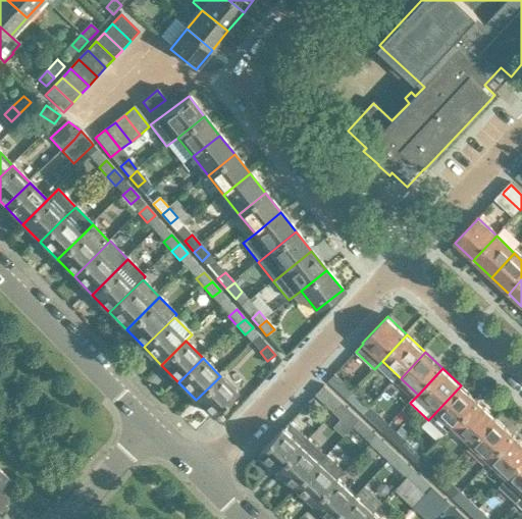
[(354,392),(336,375),(335,374),(328,382),(347,399),(354,392)]
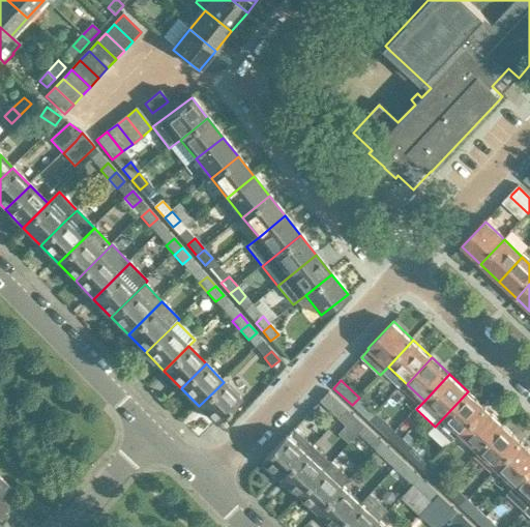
[(241,400),(224,382),(199,406),(216,425),(241,400)]
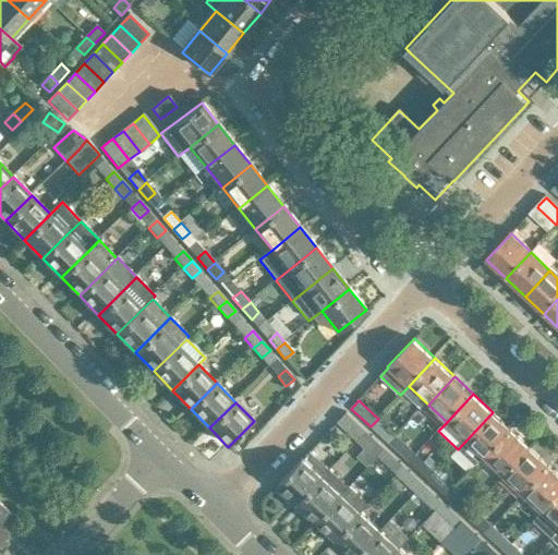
[(485,458),(512,430),(493,412),(458,449),(477,467),(485,458)]
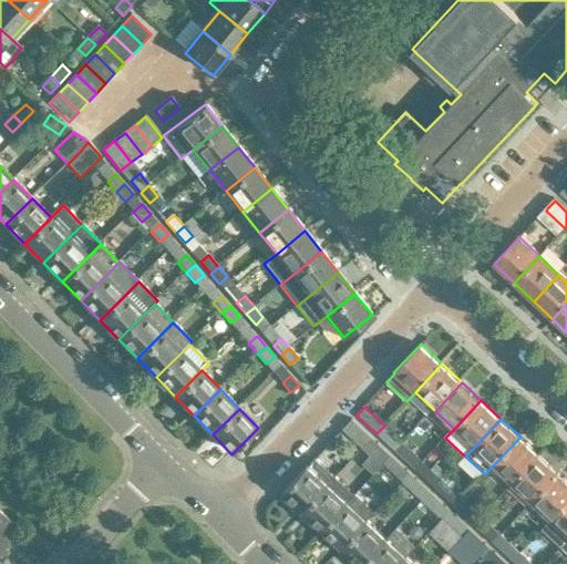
[(372,439),(352,420),(343,430),(363,449),(372,439)]
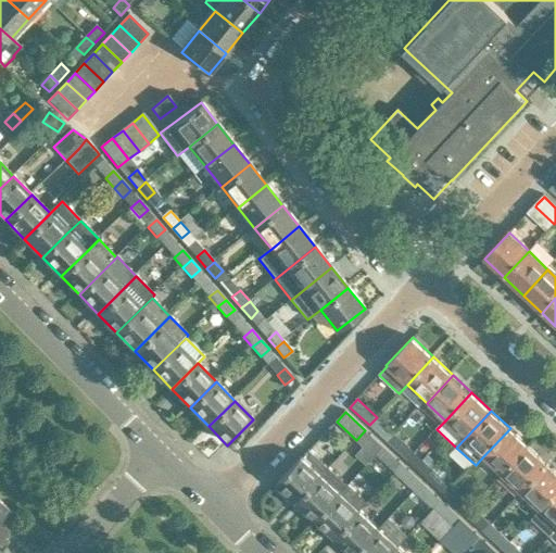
[(396,435),(377,417),(369,425),(389,443),(396,435)]
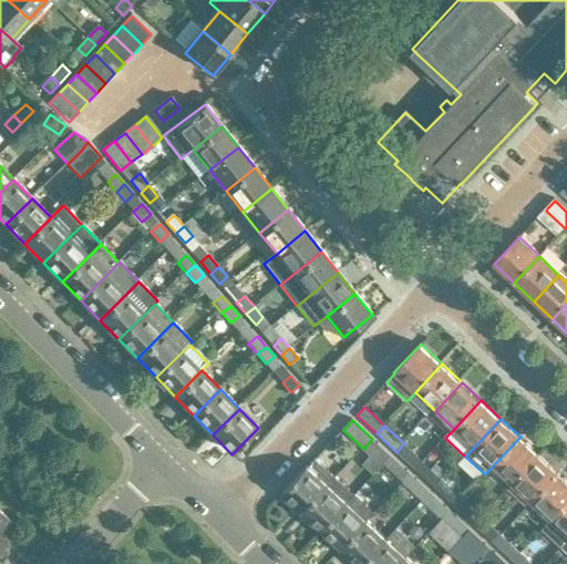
[(513,484),(539,455),(521,437),(493,465),(513,484)]
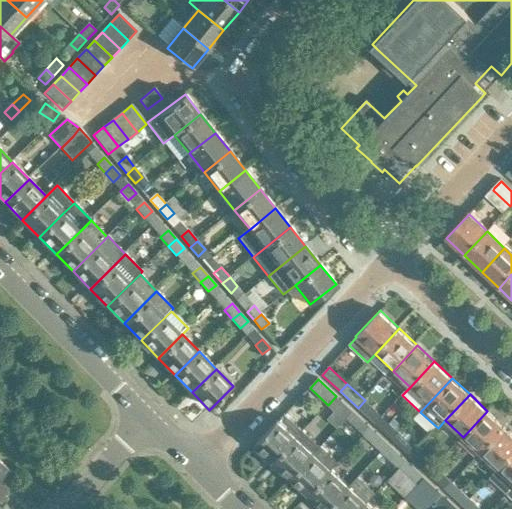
[(383,417),(365,400),(358,408),(376,424),(383,417)]
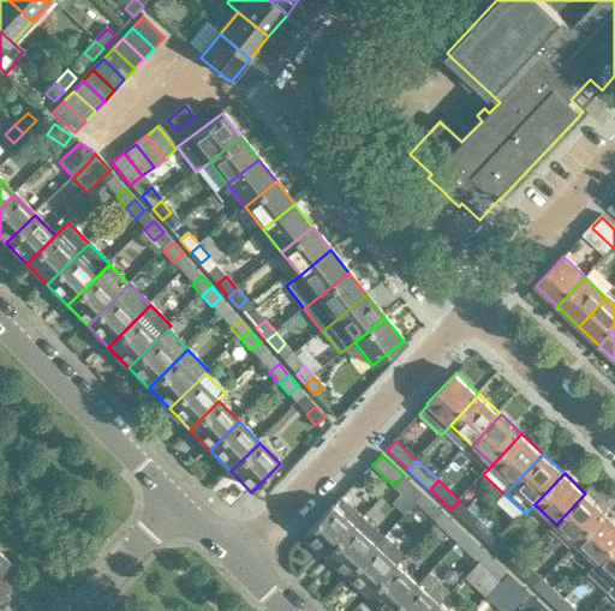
[(415,485),(405,496),(416,505),(425,495),(415,485)]
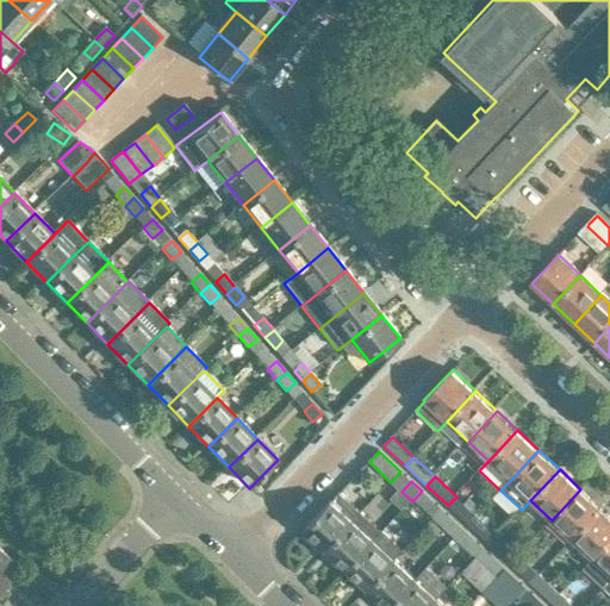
[(573,539),(602,508),(580,489),(552,520),(573,539)]
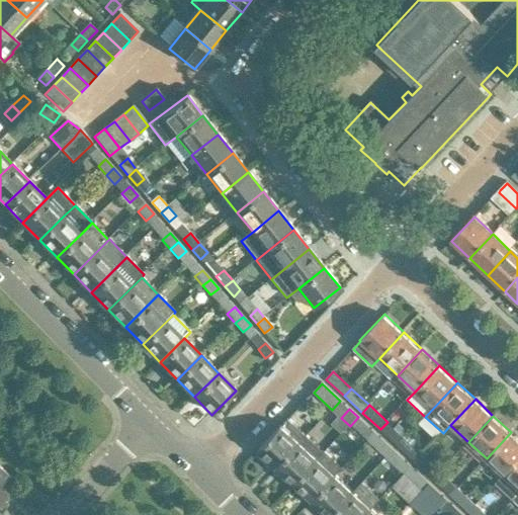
[(358,417),(350,426),(359,434),(367,425),(358,417)]
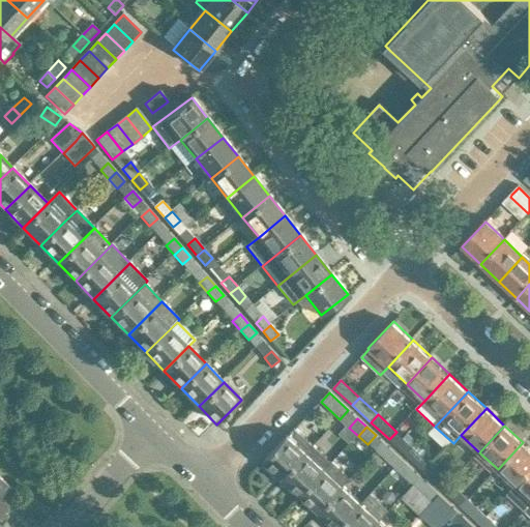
[(285,478),(315,446),(296,428),(265,461),(285,478)]
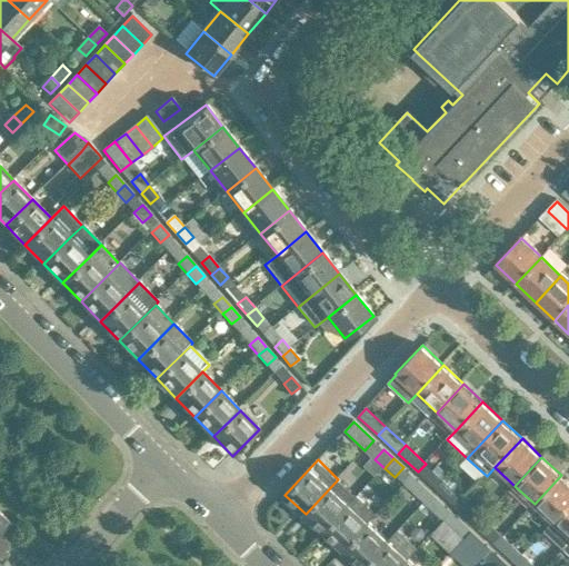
[(445,482),(426,464),(418,472),(438,490),(445,482)]
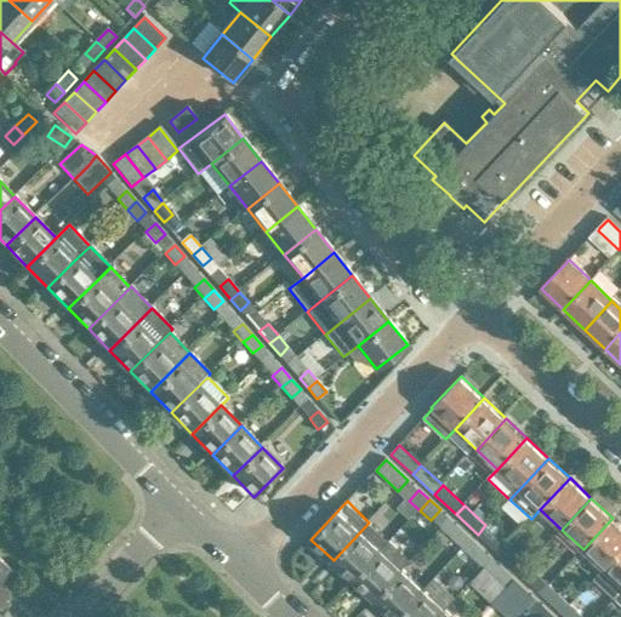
[(604,570),(620,552),(620,526),(613,518),(584,549),(604,569),(604,570)]
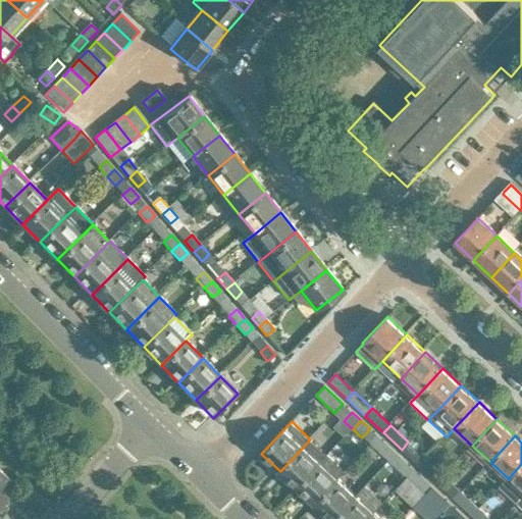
[(298,488),(327,456),(310,439),(280,471),(298,488)]
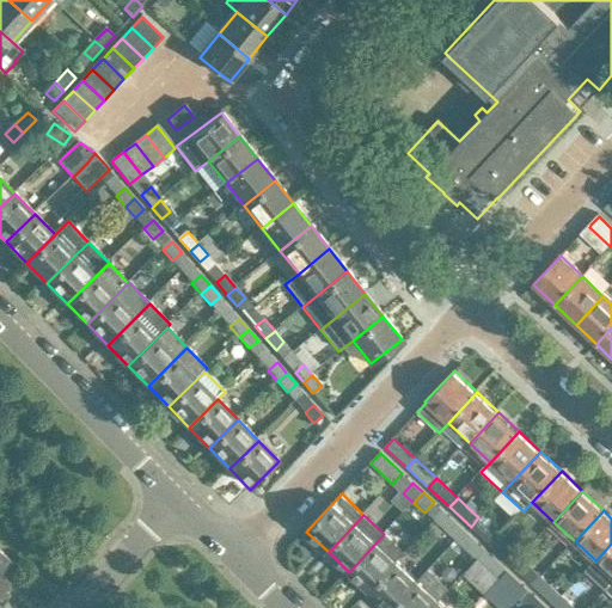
[(500,538),(478,517),(471,527),(491,546),(500,538)]
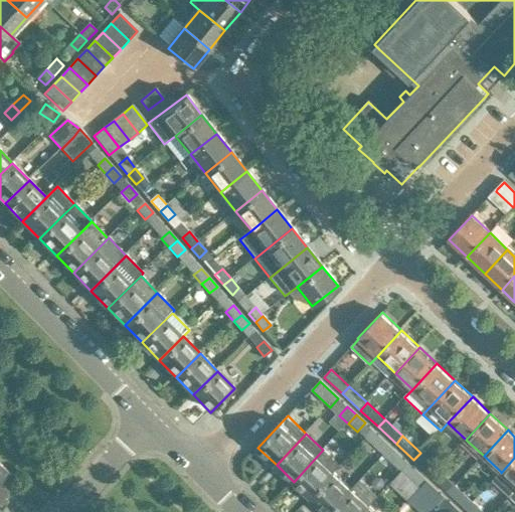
[(383,440),(374,448),(383,456),(391,448),(383,440)]
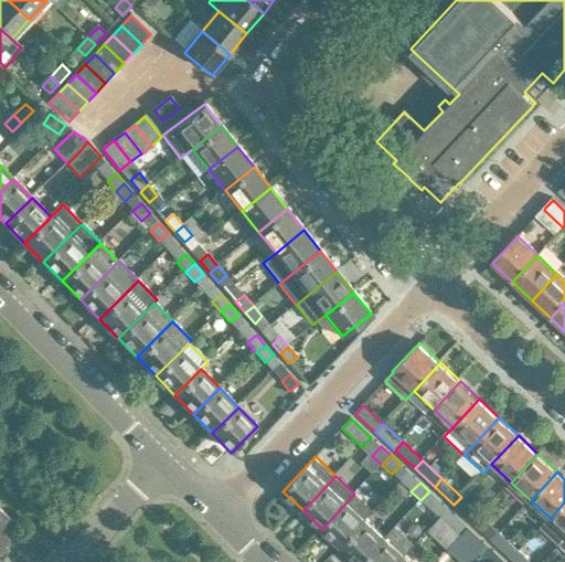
[(429,491),(420,500),(430,510),(439,500),(429,491)]
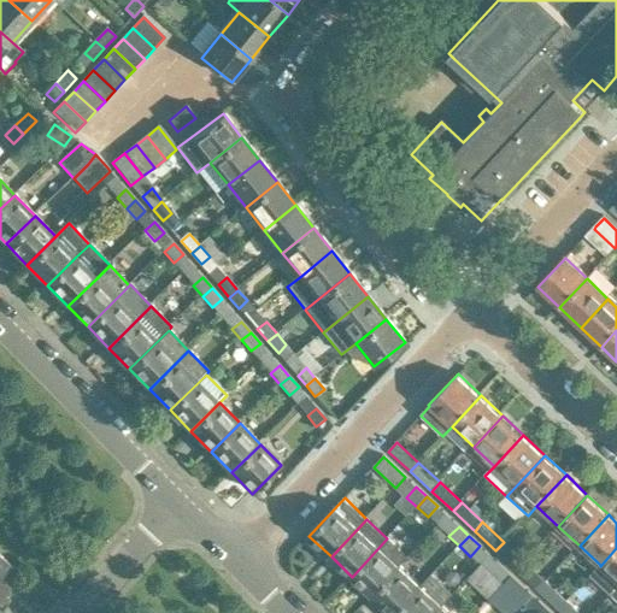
[(409,559),(387,538),(352,577),(374,596),(401,566),(409,559)]
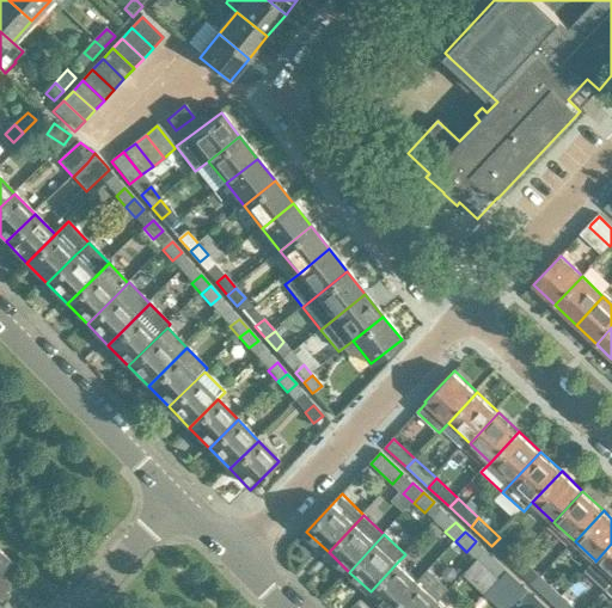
[(521,557),(500,538),(491,546),(513,565),(521,557)]
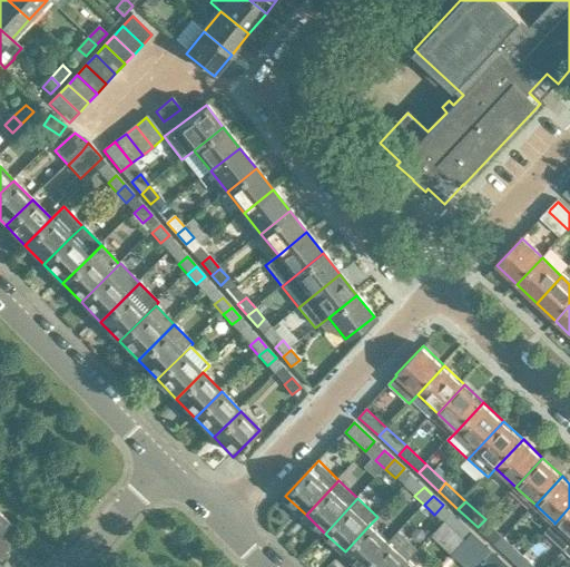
[(566,551),(569,546),(569,507),(554,524),(554,522),(546,533),(566,551)]
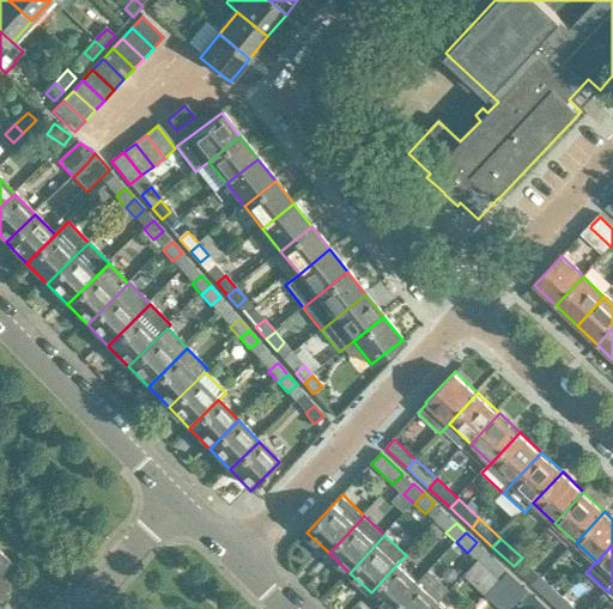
[(0,554),(0,596),(2,594),(0,591),(0,584),(16,567),(0,554)]
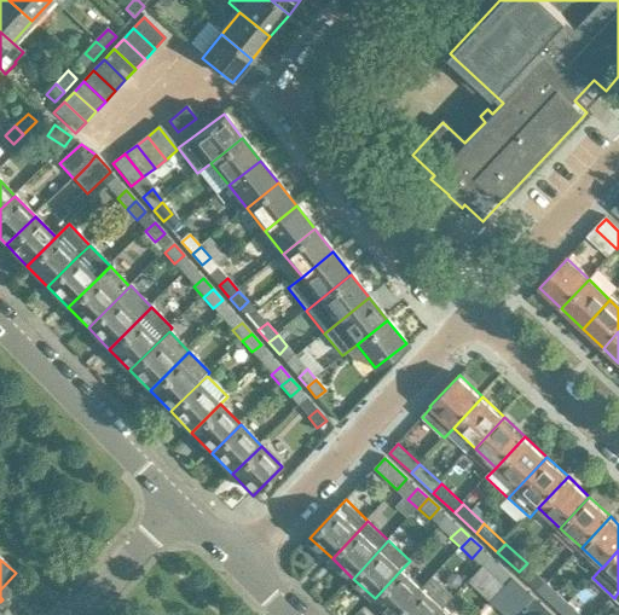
[(548,584),(527,563),(519,572),(541,592),(548,584)]
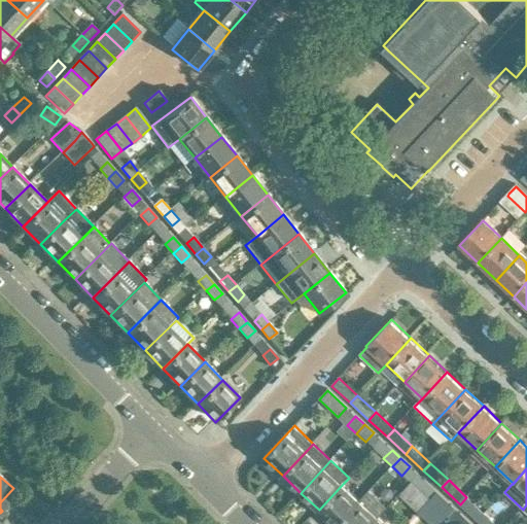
[(428,483),(420,492),(429,500),(437,491),(428,483)]
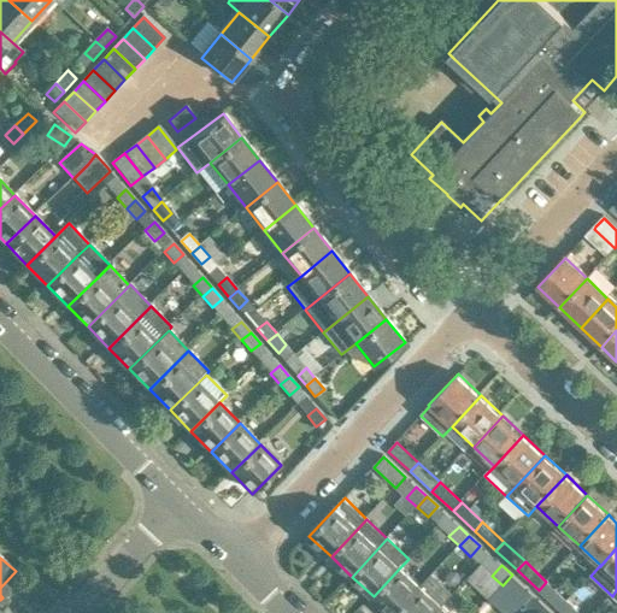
[(398,612),(423,585),(401,566),(374,596),(391,612),(398,612)]
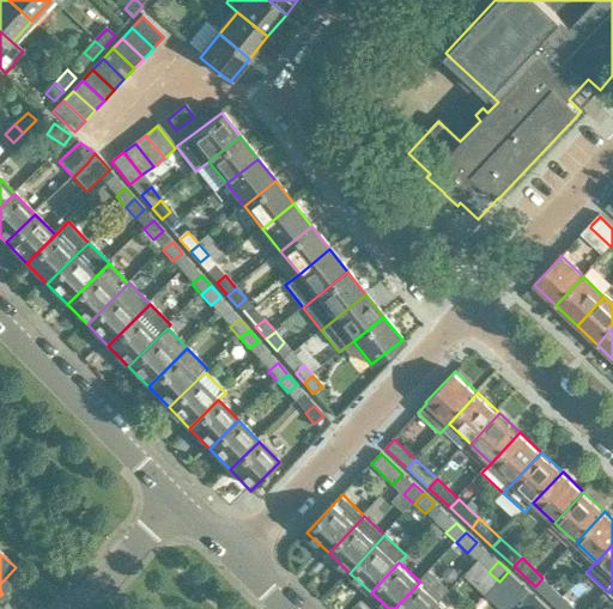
[(509,571),(499,582),(510,591),(519,582),(509,571)]
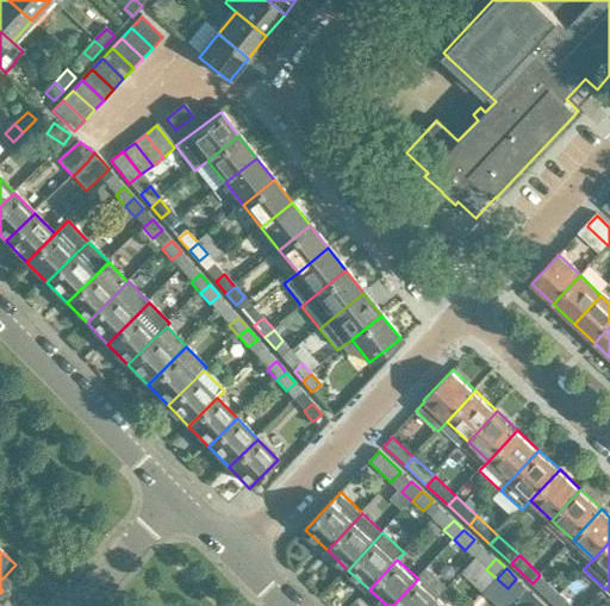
[(418,579),(393,605),(431,605),(439,599),(448,588),(428,569),(418,579)]
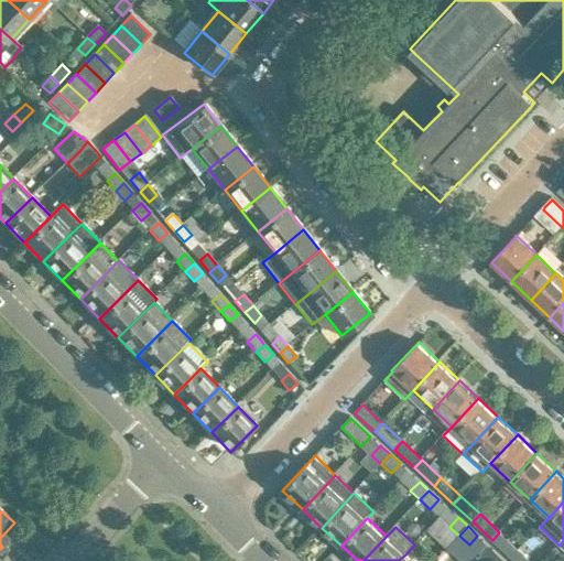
[(519,550),(499,532),(492,540),(512,558),(519,550)]
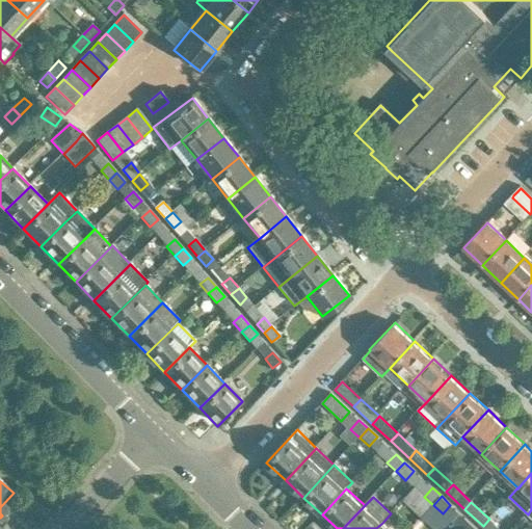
[(500,528),(489,519),(483,526),(485,528),(500,528)]
